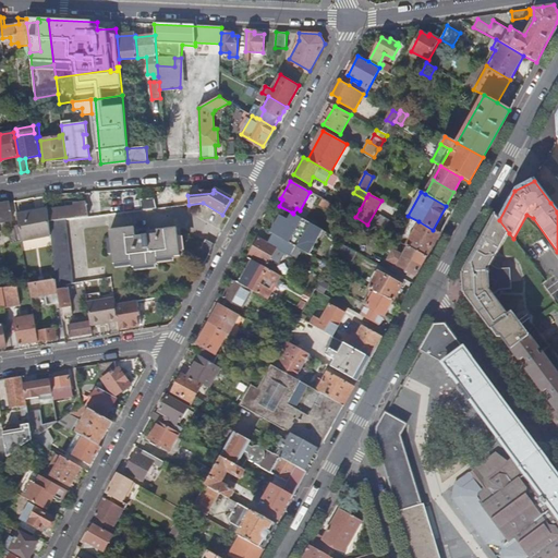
[(339,208),(323,198),(318,206),(331,213),(334,208),(337,210),(339,208)]
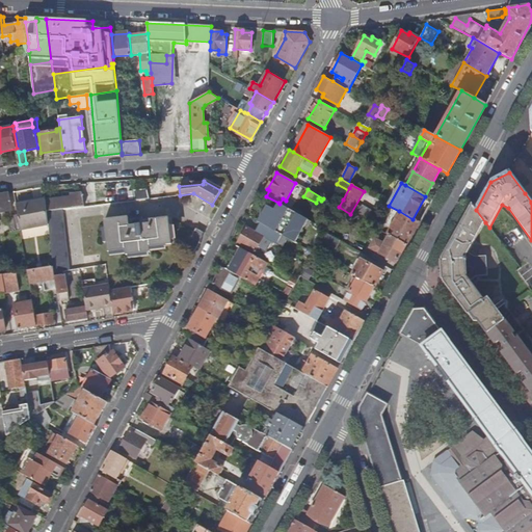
[(128,191),(129,201),(143,200),(142,190),(128,191)]
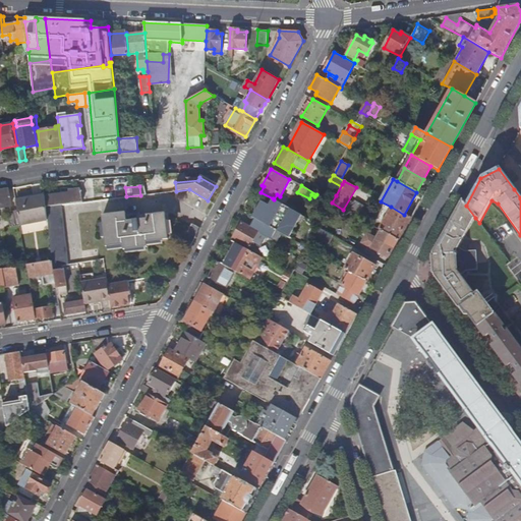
[(45,195),(46,207),(60,205),(81,201),(80,187),(68,189),(69,192),(45,195)]
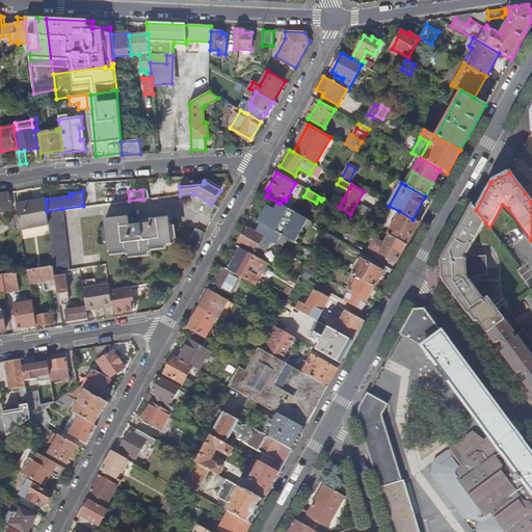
[(8,193),(0,194),(0,212),(7,211),(5,203),(9,202),(8,193)]
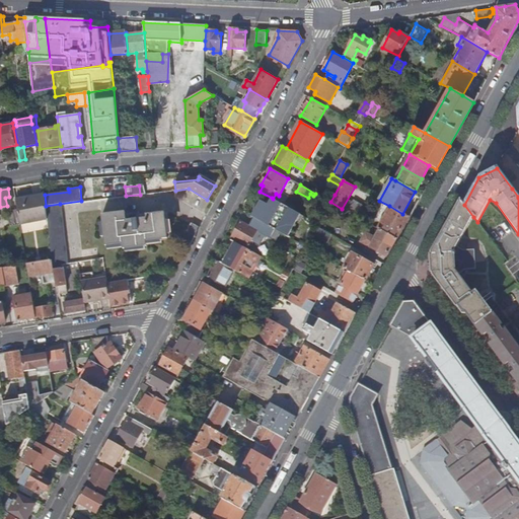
[(18,218),(19,224),(20,224),(47,219),(46,206),(45,195),(44,193),(14,198),(16,208),(18,218)]
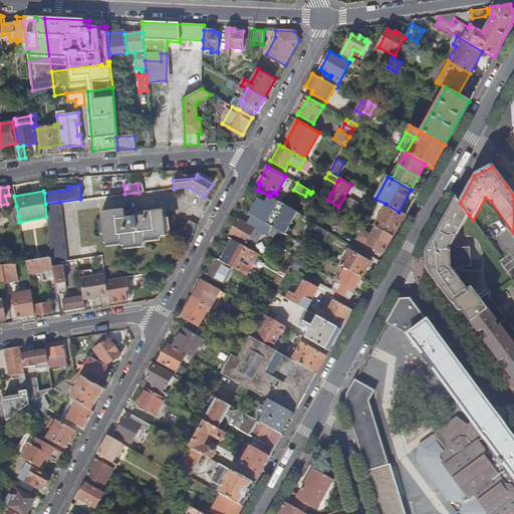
[(325,191),(321,198),(327,200),(331,193),(325,191)]
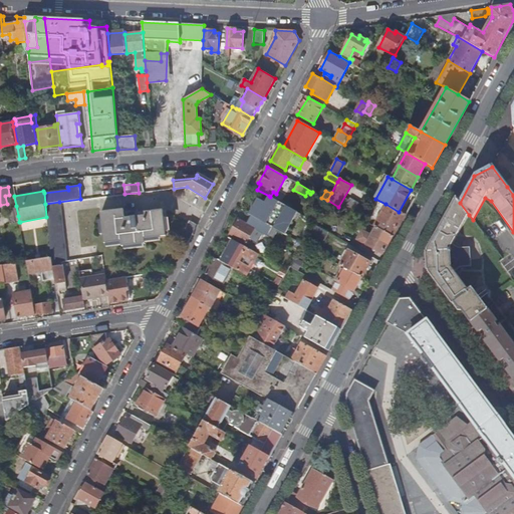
[(270,197),(269,196),(265,202),(258,198),(249,215),(251,216),(259,220),(285,235),(297,213),(270,197)]
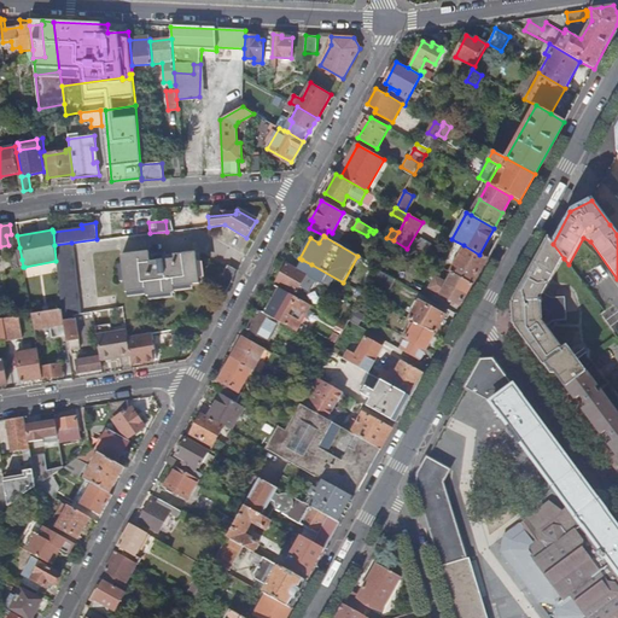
[(543,295),(564,258),(553,244),(549,238),(513,302),(513,304),(512,304),(514,325),(516,325),(516,327),(543,366),(546,365),(552,372),(555,372),(575,400),(581,396),(588,406),(582,409),(601,435),(606,431),(613,441),(608,444),(617,456),(617,415),(600,392),(598,395),(594,390),(596,389),(566,347),(563,350),(544,326),(552,321),(566,320),(564,298),(551,299),(543,295)]
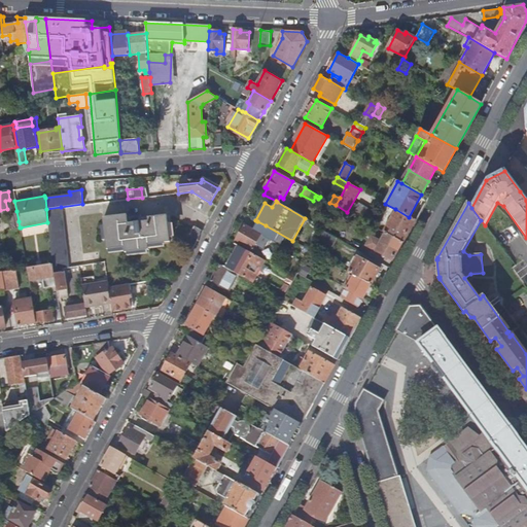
[(352,215),(363,221),(370,210),(358,204),(352,215)]
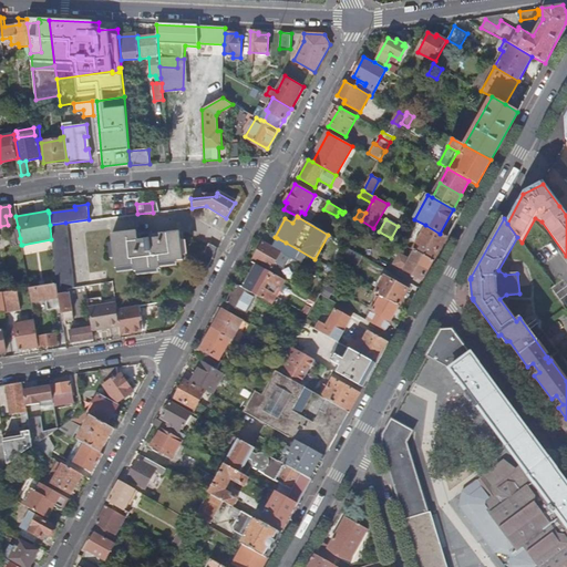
[(65,223),(50,225),(51,239),(57,284),(58,291),(71,289),(74,289),(65,223)]
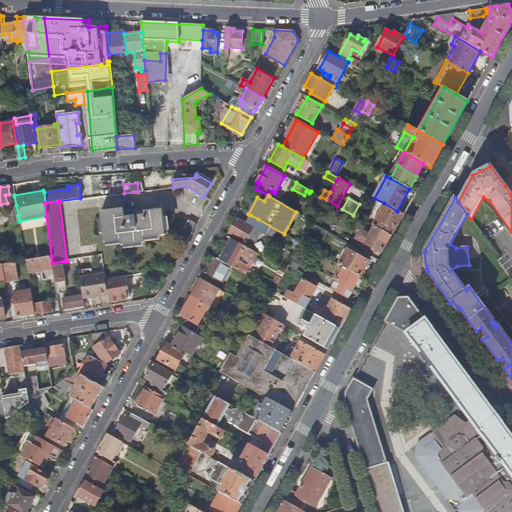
[(374,216),(377,218),(372,226),(374,227),(391,236),(404,214),(397,211),(384,203),(378,215),(375,214),(374,216)]
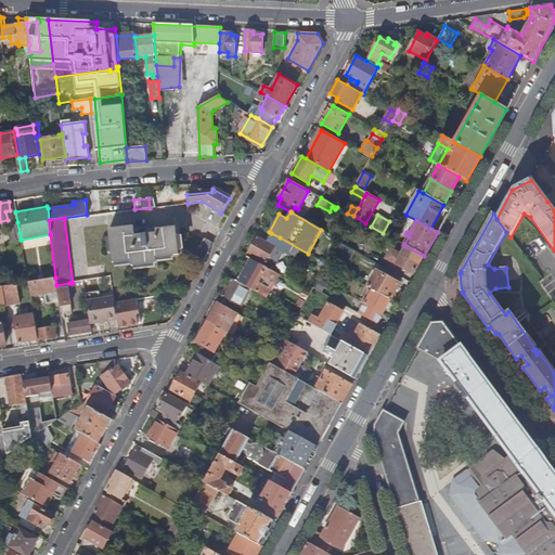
[(20,233),(17,222),(11,223),(12,227),(10,227),(11,234),(20,233)]
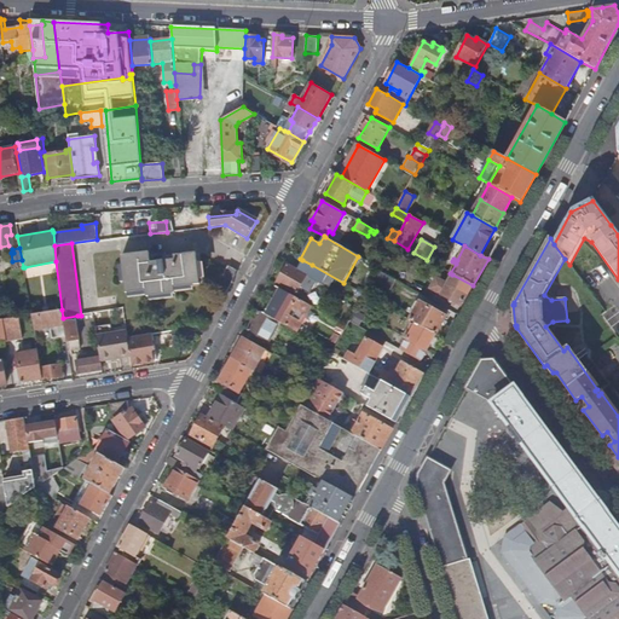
[(149,253),(121,256),(125,293),(145,290),(146,296),(174,293),(173,287),(200,284),(196,254),(173,256),(174,260),(150,264),(149,253)]
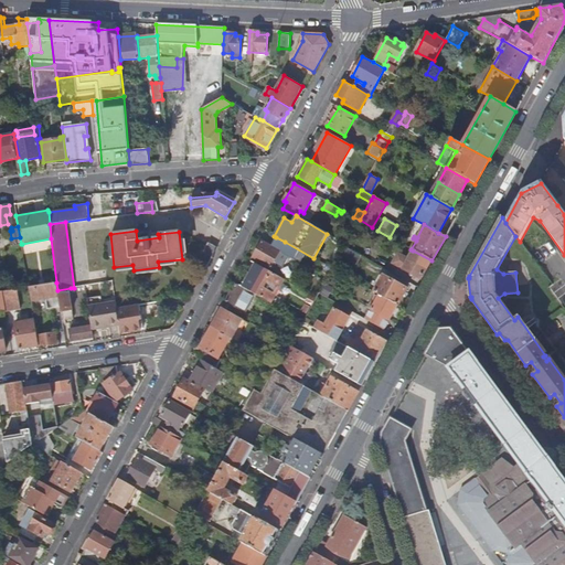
[(285,242),(276,237),(273,244),(264,240),(253,258),(254,259),(252,262),(256,264),(258,262),(269,268),(285,242)]
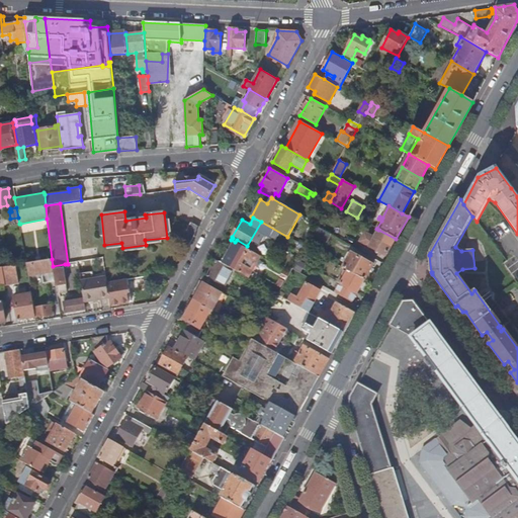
[(194,236),(199,228),(190,224),(186,232),(194,236)]
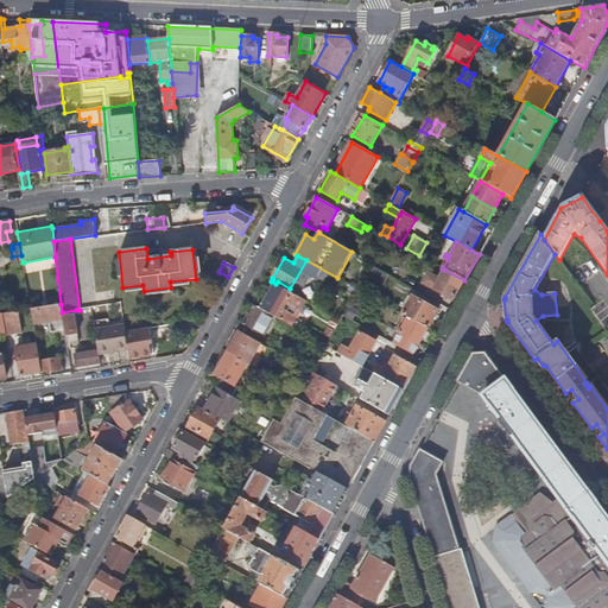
[(390,276),(372,265),(366,274),(384,285),(390,276)]
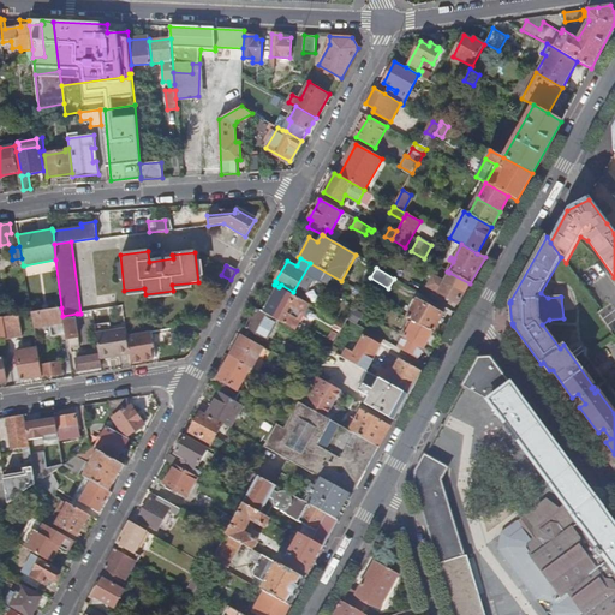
[(302,285),(311,288),(316,278),(306,273),(302,285)]
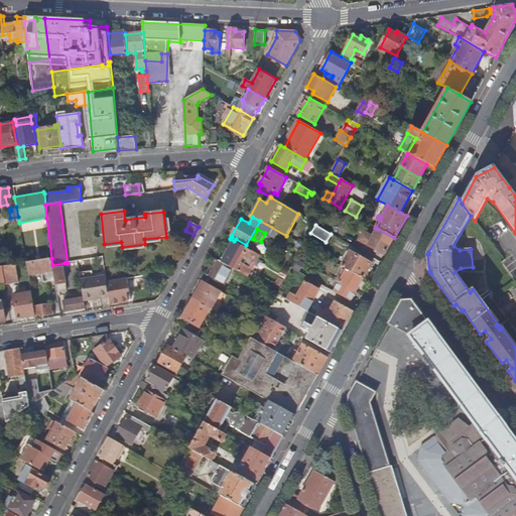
[(394,238),(377,229),(372,237),(364,232),(359,241),(384,256),(394,238)]
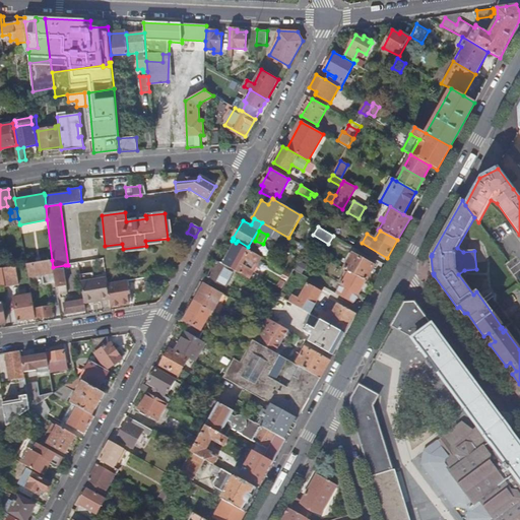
[(262,258),(237,244),(223,265),(235,271),(249,279),(262,258)]
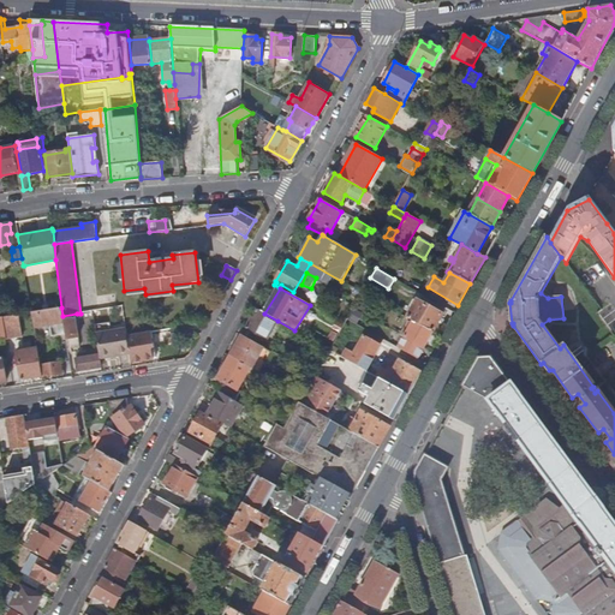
[(406,318),(413,322),(433,333),(443,315),(417,300),(406,318)]
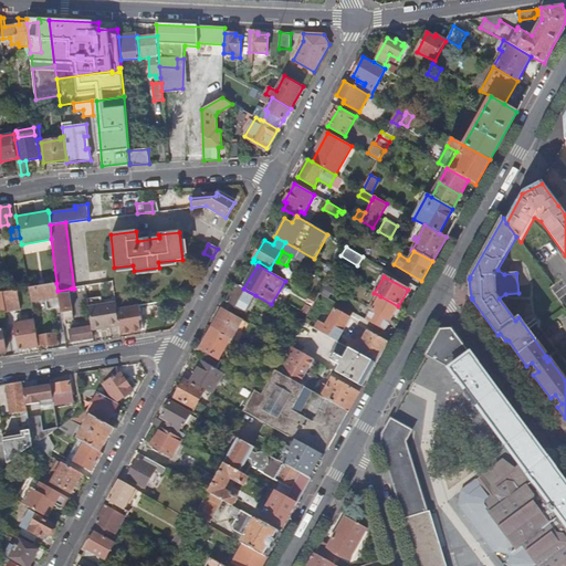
[(565,284),(563,281),(549,291),(565,313),(565,284)]
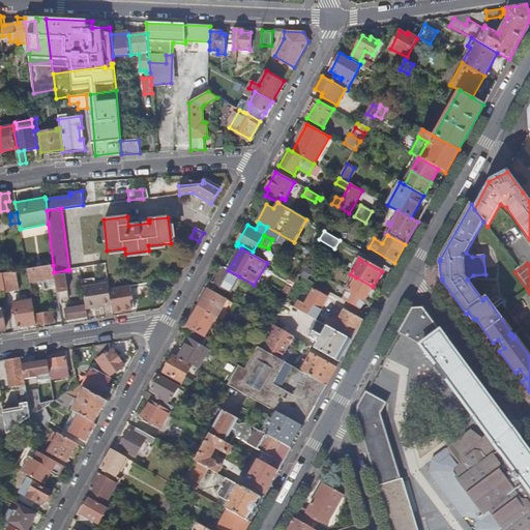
[(54,272),(53,265),(27,269),(30,289),(43,287),(46,296),(57,294),(54,275),(54,272)]
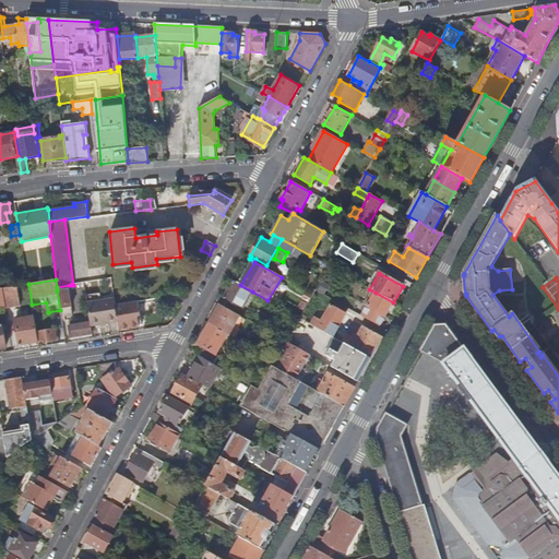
[(240,285),(234,281),(223,299),(235,305),(242,310),(252,292),(240,285)]
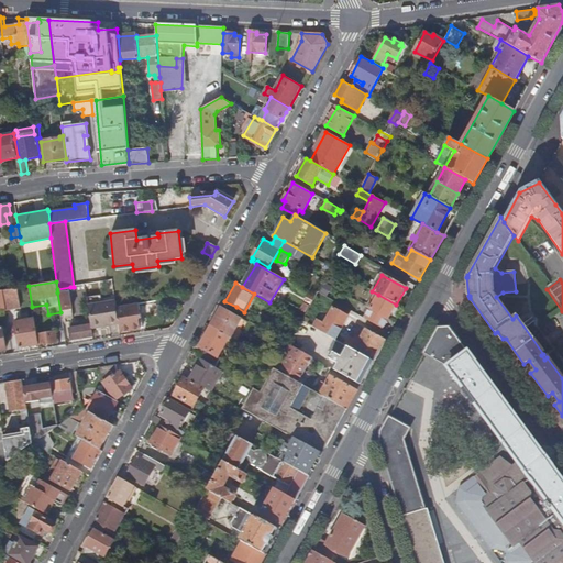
[(17,288),(2,290),(6,310),(20,308),(17,288)]
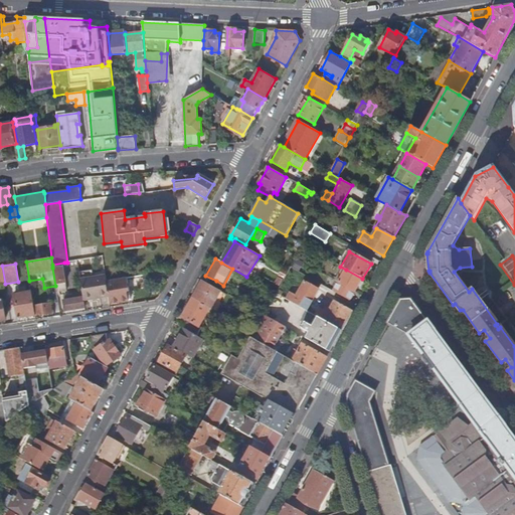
[(62,267),(52,268),(55,286),(56,291),(65,289),(62,267)]
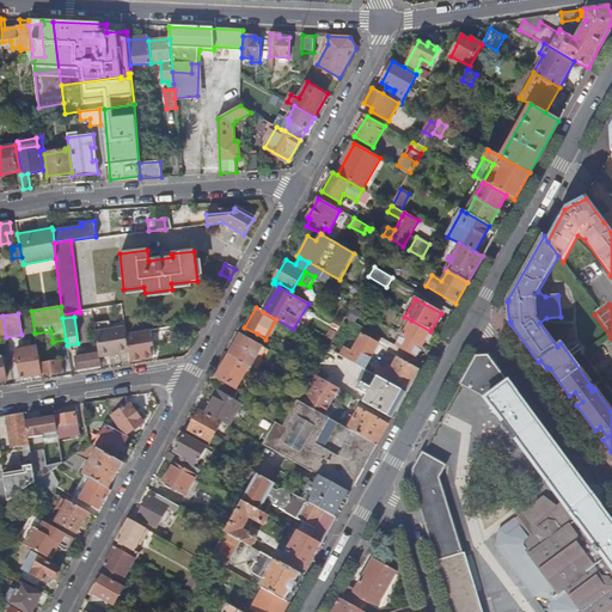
[(430,331),(411,320),(396,347),(416,357),(430,331)]
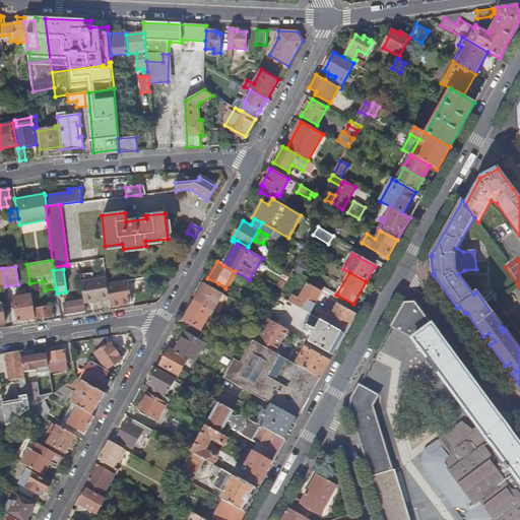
[(159,275),(144,277),(146,284),(160,281),(159,275)]
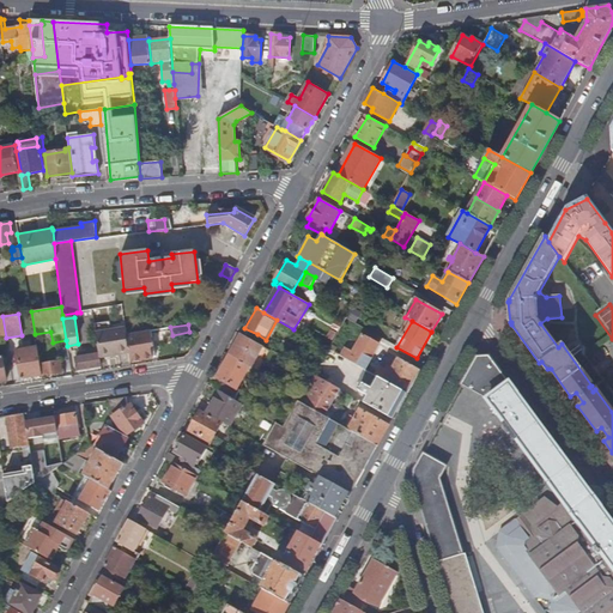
[(99,354),(99,358),(129,353),(127,340),(126,335),(125,328),(96,333),(99,354)]
